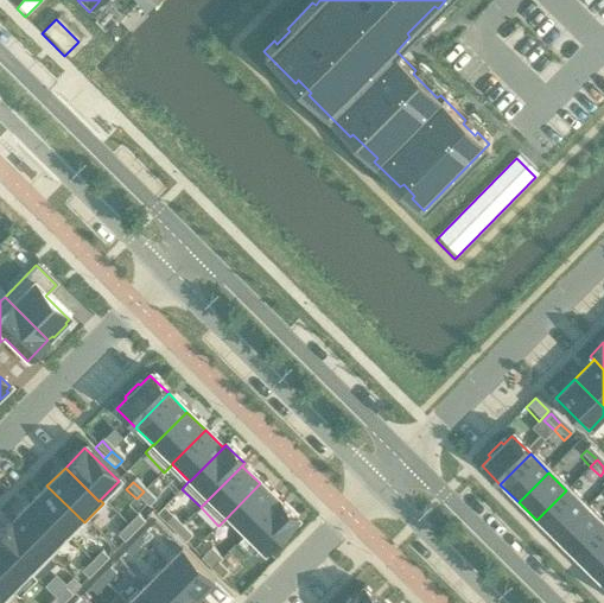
[(260,483),(227,518),(245,535),(278,502),(260,483)]
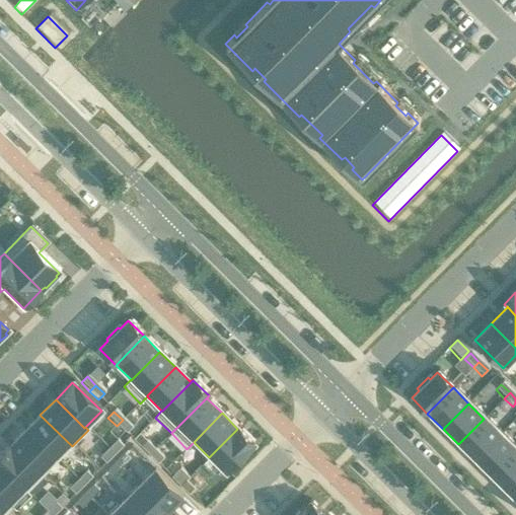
[(40,415),(24,430),(57,462),(72,446),(40,415)]
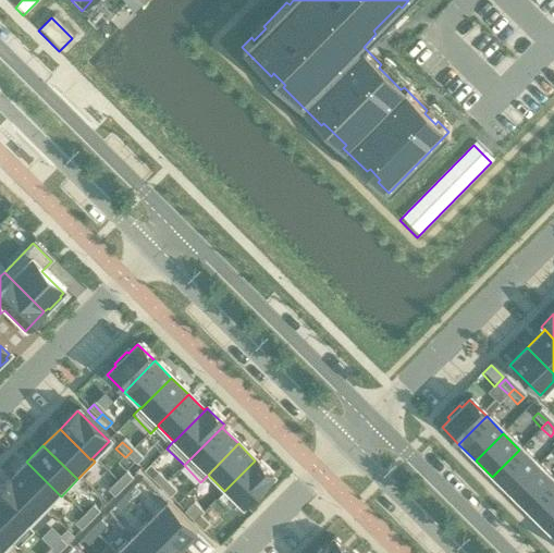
[(519,450),(492,477),(508,494),(537,466),(519,450)]
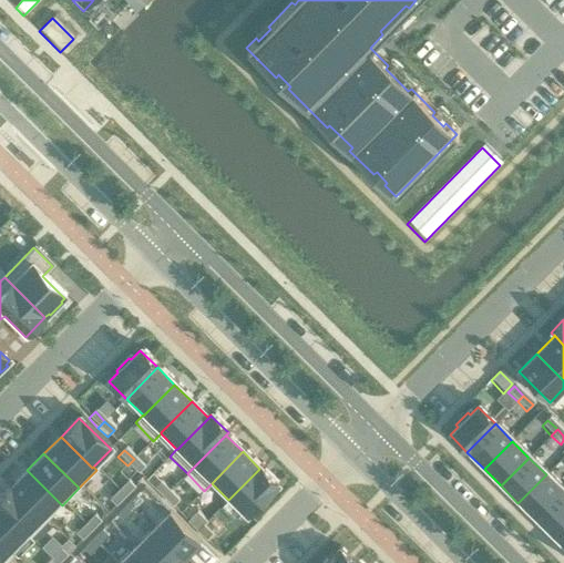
[(134,459),(127,466),(136,476),(143,469),(134,459)]
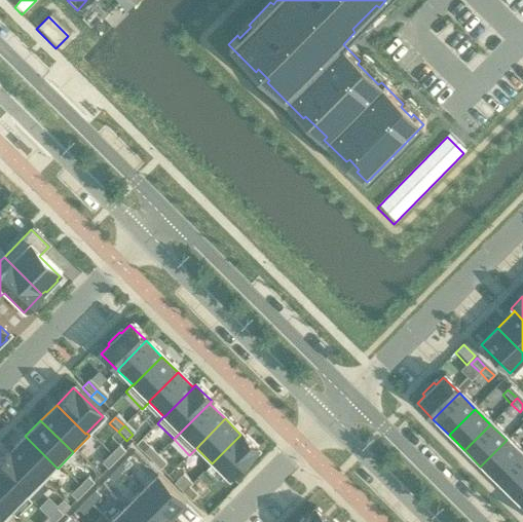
[(212,463),(203,473),(219,489),(228,480),(236,471),(238,473),(250,460),(248,459),(257,450),(240,435),(212,463)]
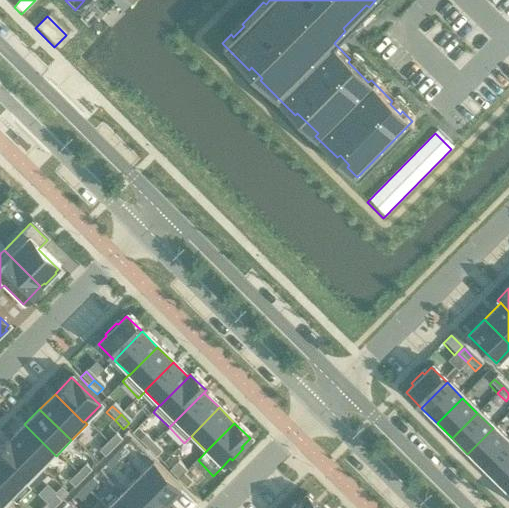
[(24,424),(9,440),(41,471),(56,456),(24,424)]
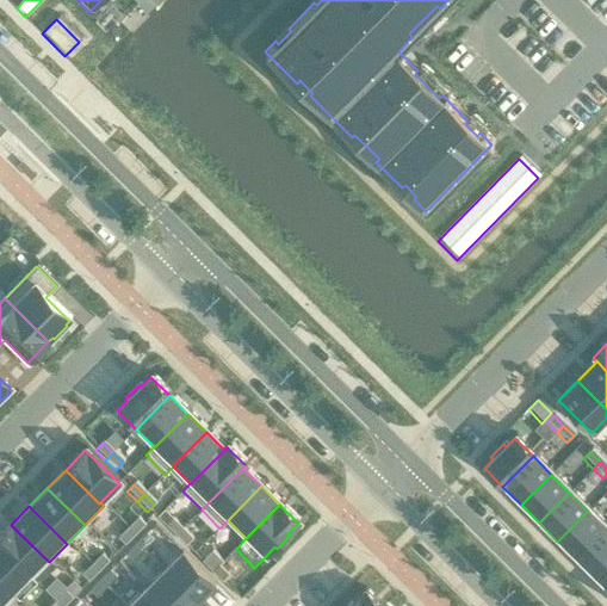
[(588,511),(557,542),(576,560),(606,529),(588,511)]
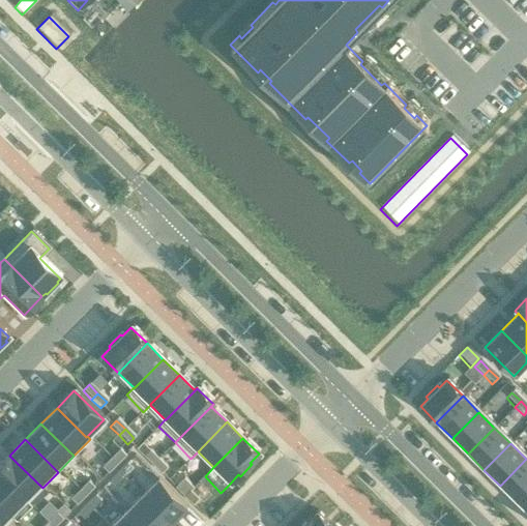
[(118,451),(110,460),(115,466),(124,457),(118,451)]
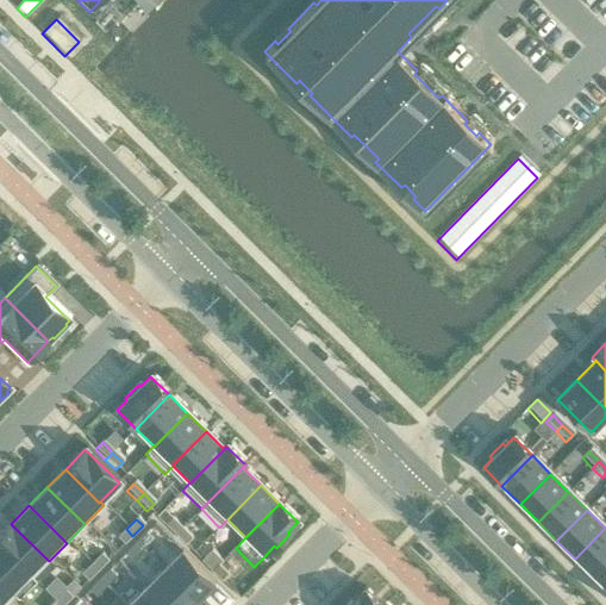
[(170,519),(163,526),(174,537),(180,530),(170,519)]
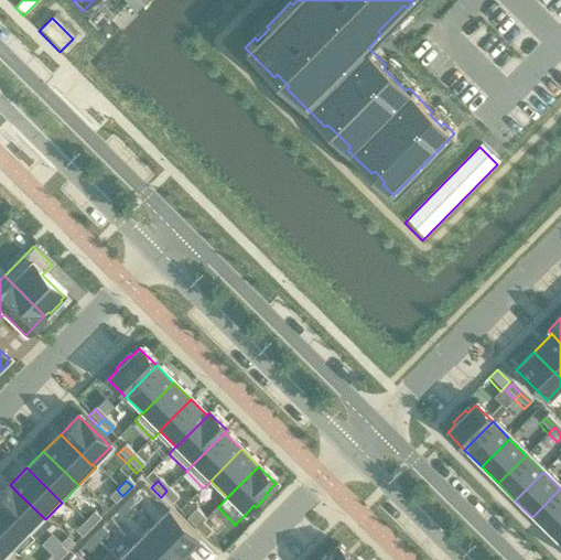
[(10,485),(0,494),(0,508),(24,532),(23,534),(28,537),(45,519),(10,485)]
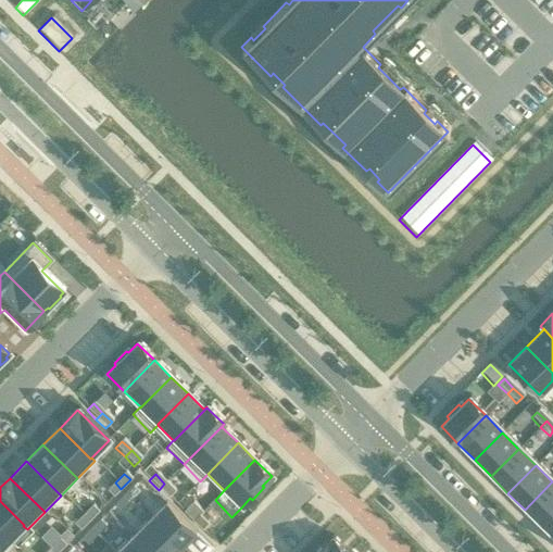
[(552,481),(525,510),(541,526),(552,514),(552,481)]
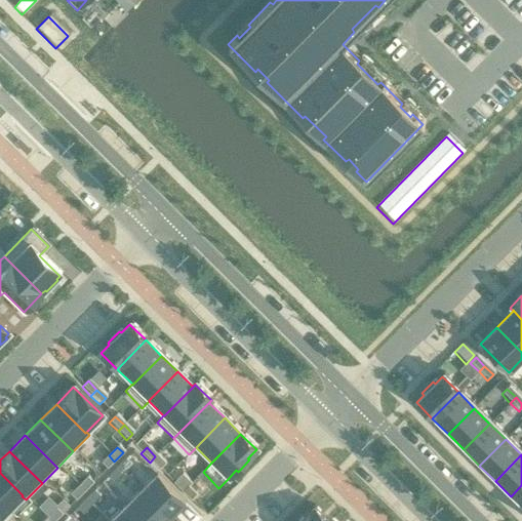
[(109,455),(99,465),(106,470),(114,462),(109,455)]
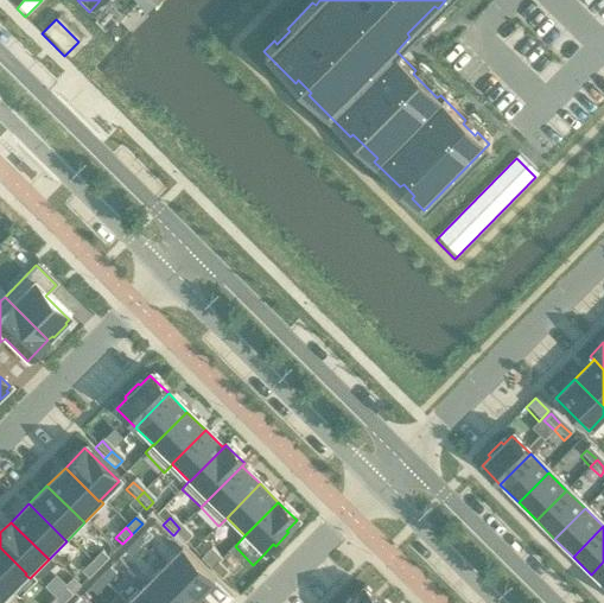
[(179,528),(173,535),(183,545),(190,538),(179,528)]
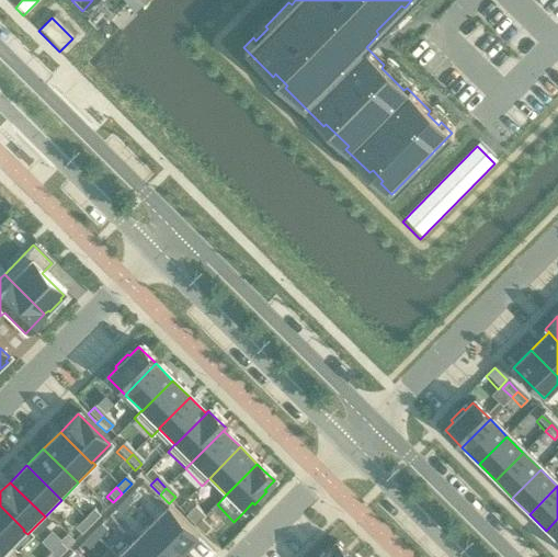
[(133,492),(123,502),(129,509),(138,499),(133,492)]
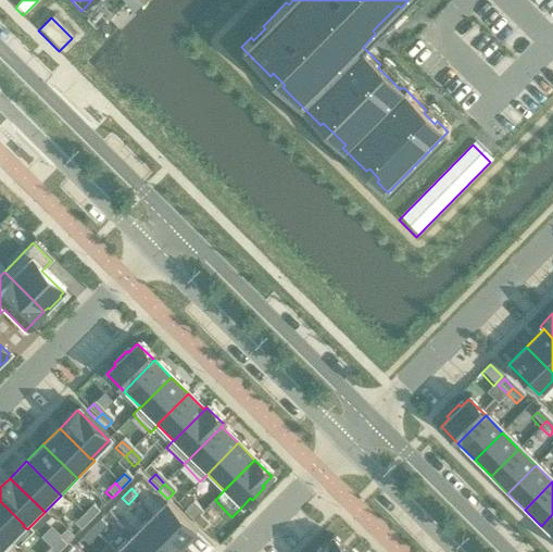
[(122,498),(113,507),(118,513),(128,504),(122,498)]
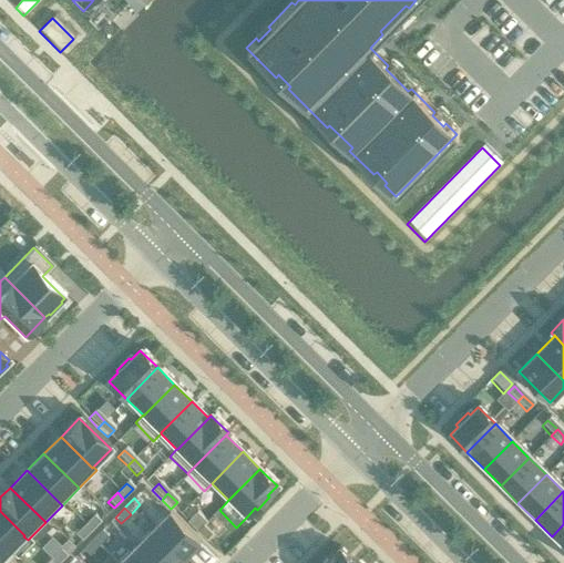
[(0,544),(8,552),(12,555),(18,561),(33,545),(28,540),(23,536),(24,535),(0,511),(0,544)]
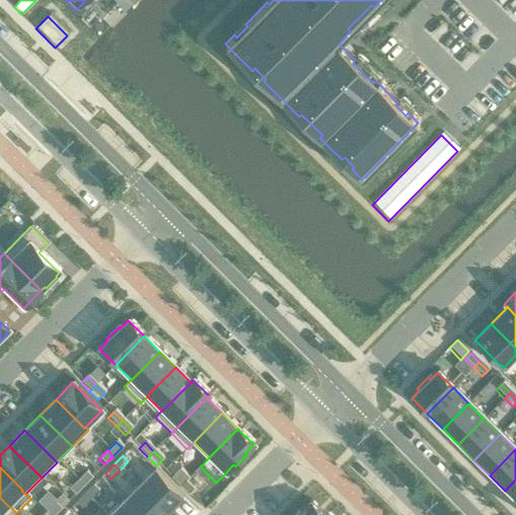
[(153,470),(137,487),(163,514),(165,514),(180,499),(153,470)]
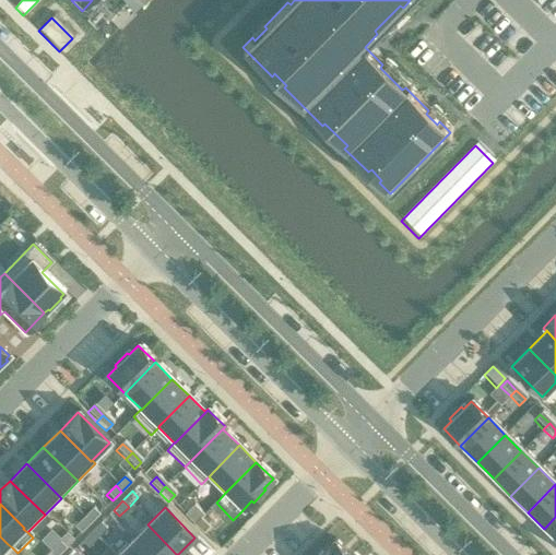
[(192,507),(184,516),(192,526),(199,519),(202,516),(192,507)]
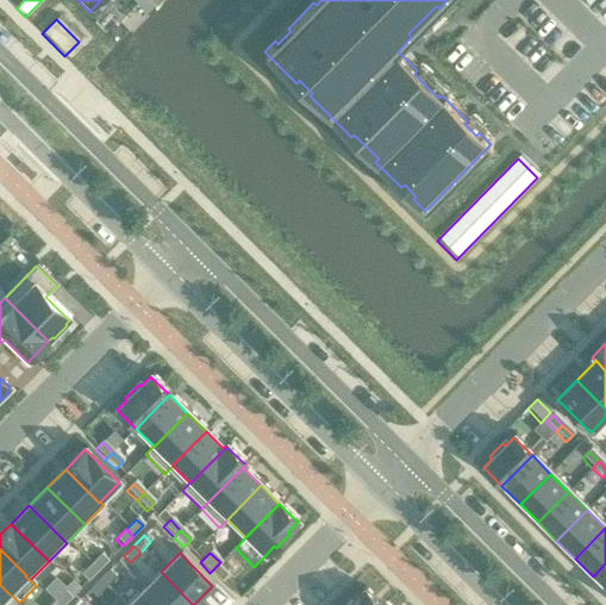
[(100,555),(89,566),(97,573),(107,562),(100,555)]
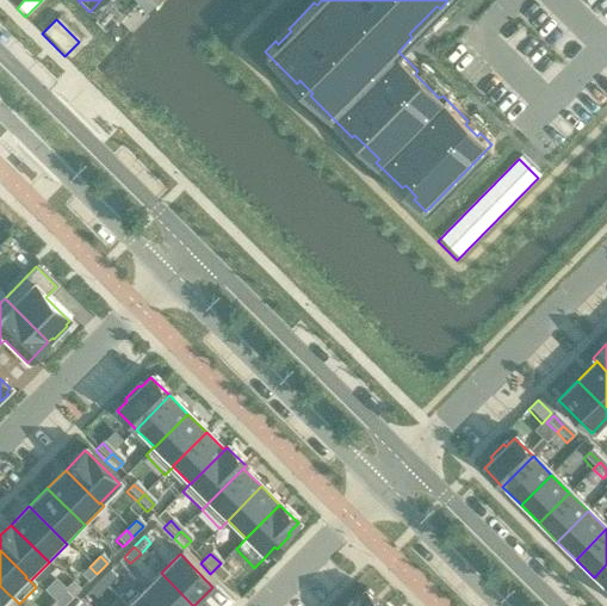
[(606,564),(594,577),(606,589),(606,564)]
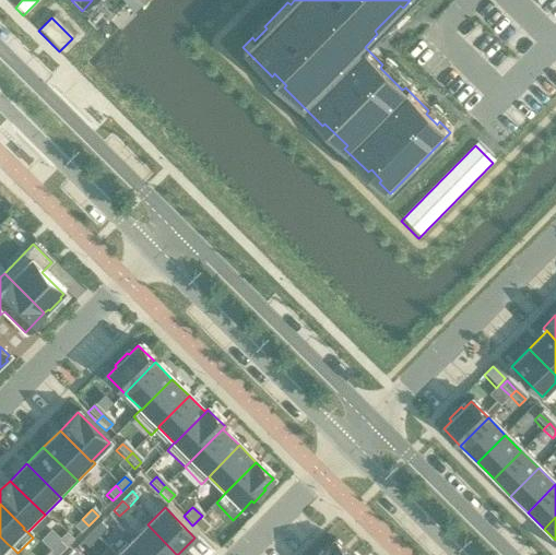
[(82,519),(73,529),(80,534),(89,526),(82,519)]
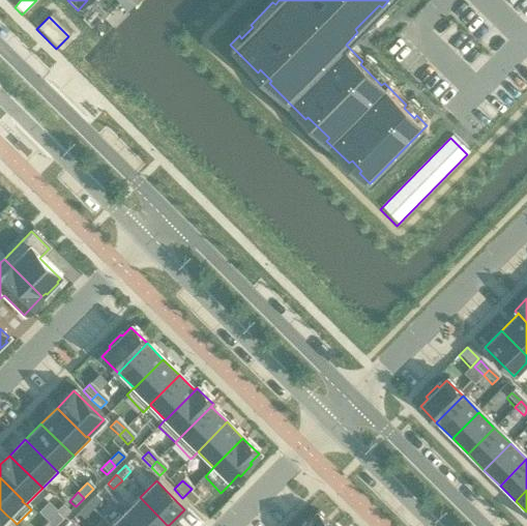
[(188,492),(182,498),(192,506),(197,501),(188,492)]
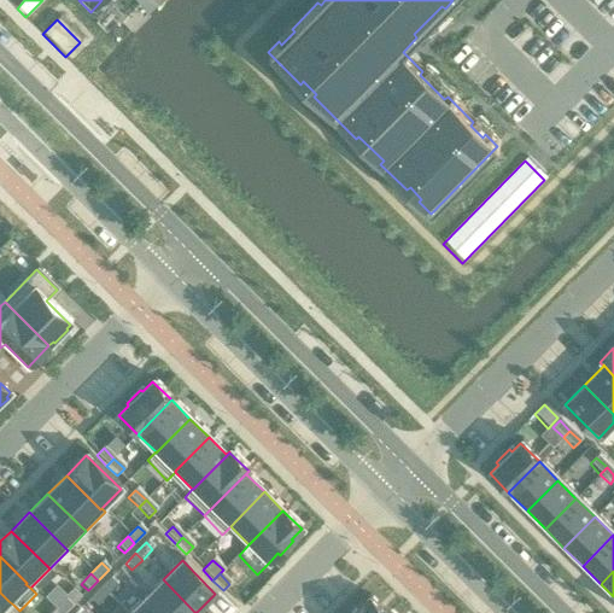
[(109,579),(99,590),(106,596),(116,587),(109,579)]
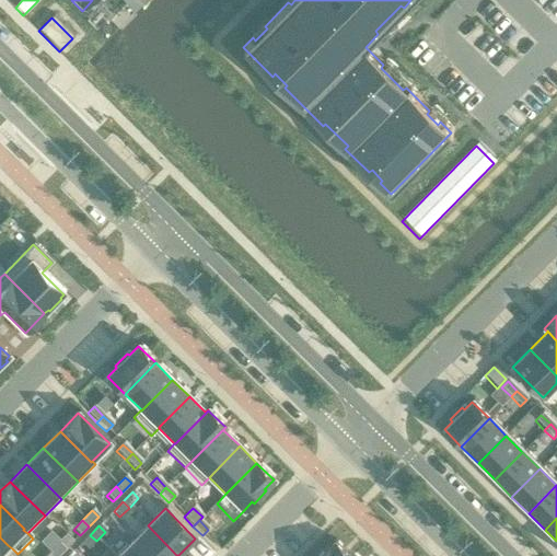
[(148,525),(131,543),(144,555),(176,555),(148,525)]
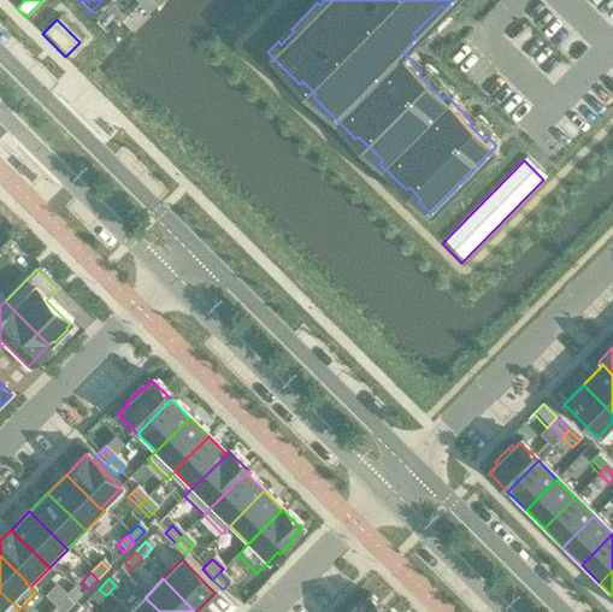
[(99,589),(88,599),(95,606),(106,595),(99,589)]
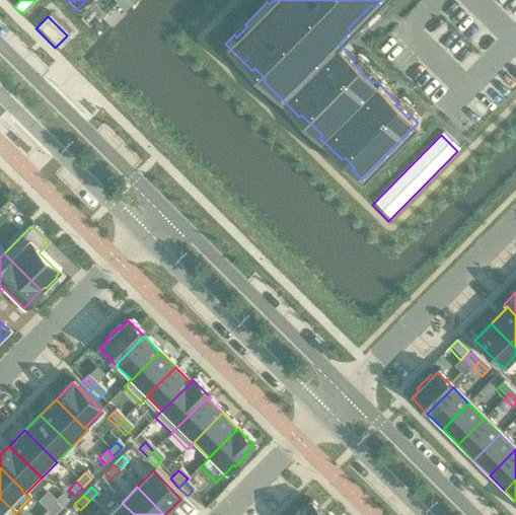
[(4,514),(11,508),(7,505),(0,498),(0,514),(4,514)]
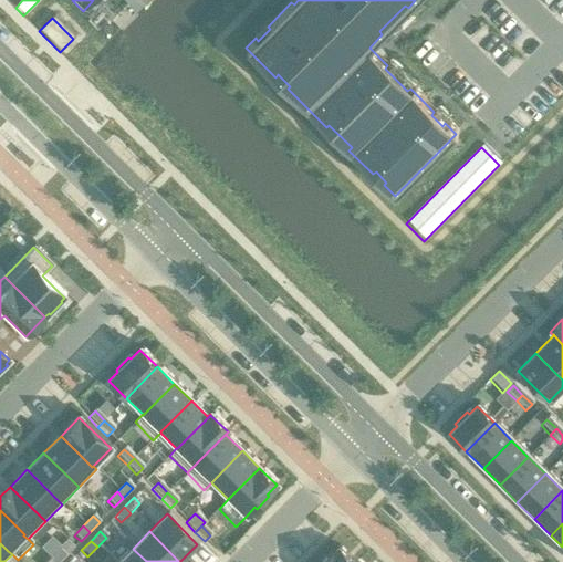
[(336,548),(322,561),(351,561),(336,548)]
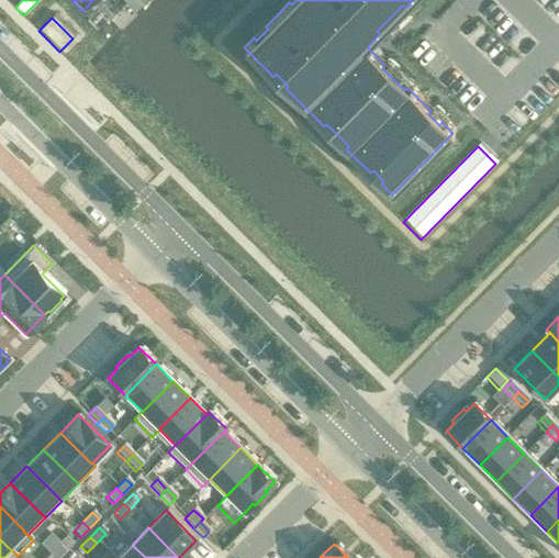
[(145,557),(132,545),(119,557),(145,557)]
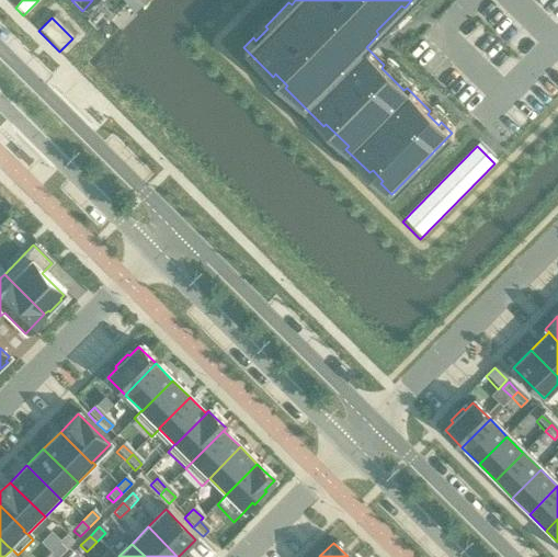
[(58,545),(49,555),(50,556),(60,556),(65,552),(58,545)]
